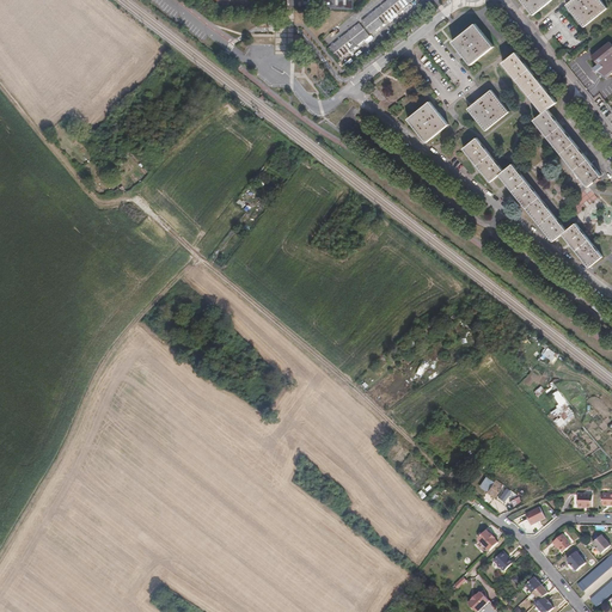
[(372,34),(412,0),(387,0),(362,22),(372,34)]
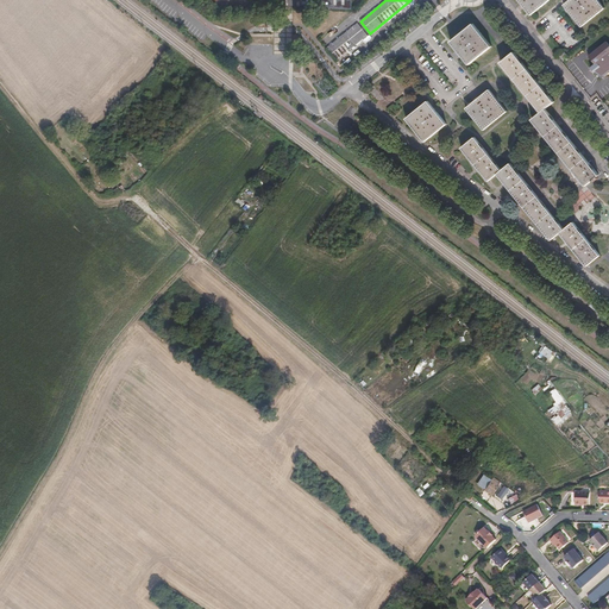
[(519,0),(532,16),(550,0),(519,0)]
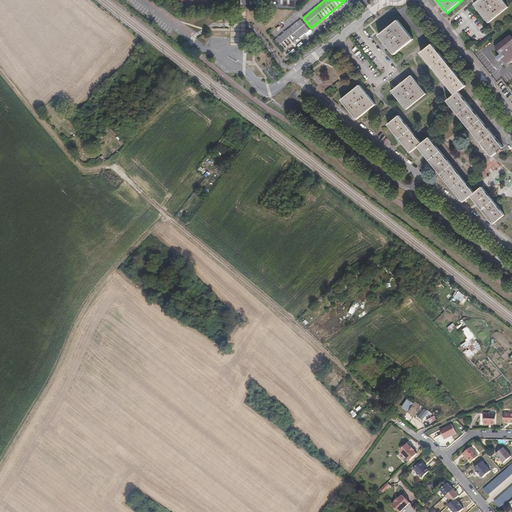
[(502,0),(479,0),(474,4),(489,22),(508,7),(502,0)]
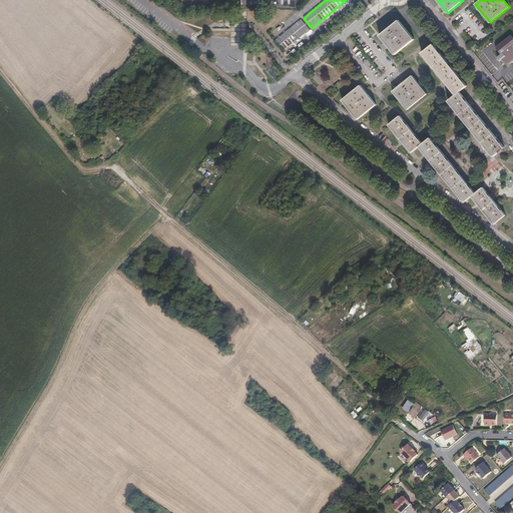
[(310,29),(302,19),(276,41),(284,50),(310,29)]
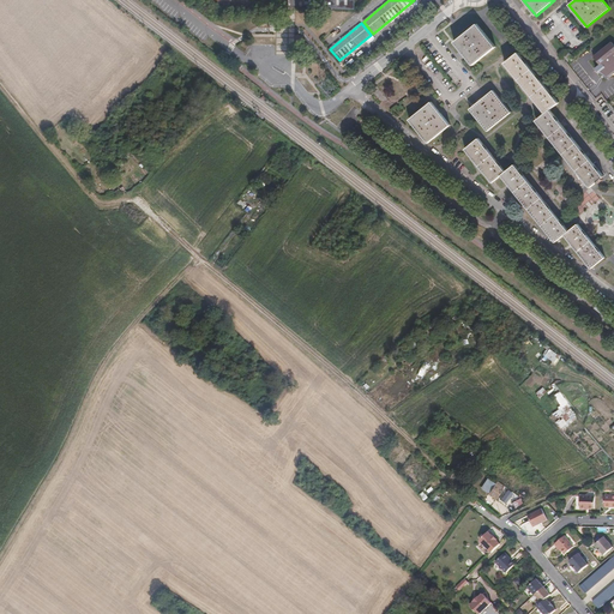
[(474,65),(495,47),(477,24),(455,42),(474,65)]
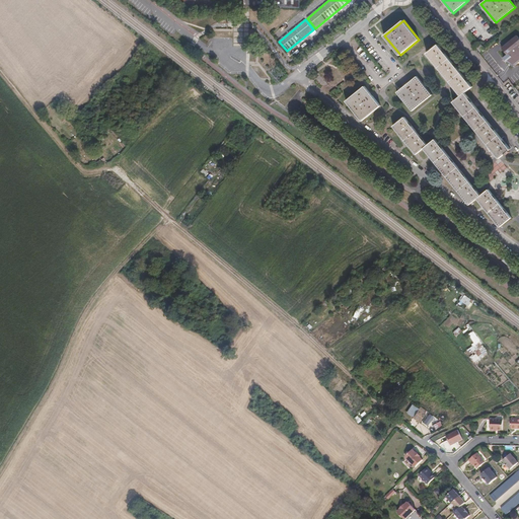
[(518,38),(517,35),(502,48),(508,55),(509,54),(516,63),(518,60),(518,38)]
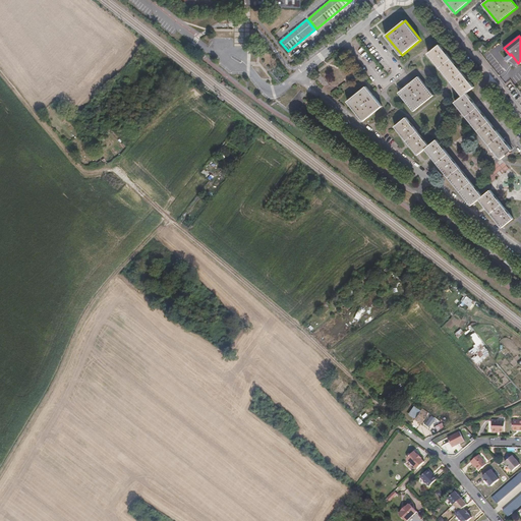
[(456,103),(502,159),(507,155),(508,156),(512,152),(511,151),(513,150),(467,94),(474,88),(440,45),(428,54),(463,97),(456,103)]
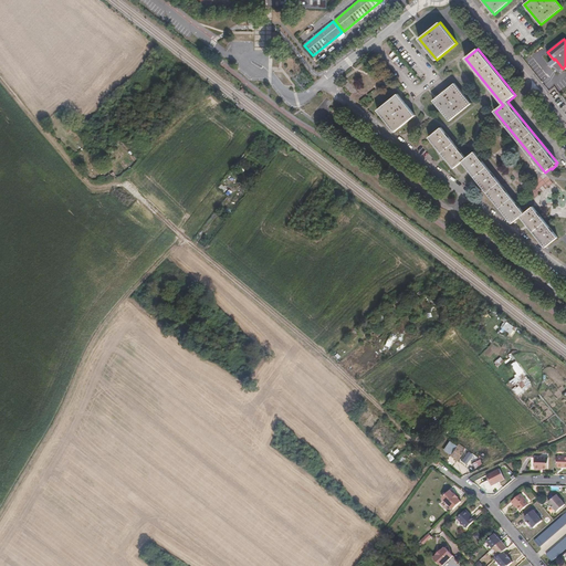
[(454,84),(433,101),(450,121),(471,104),(454,84)]
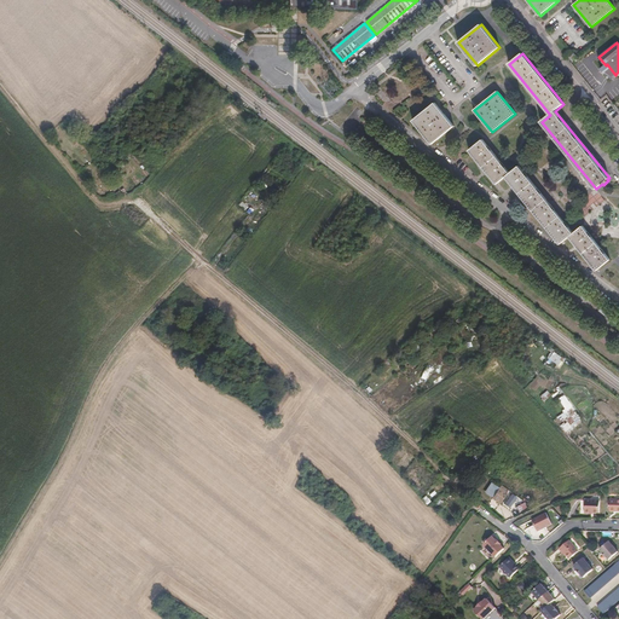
[(432,144),(455,126),(435,103),(414,121),(432,144)]
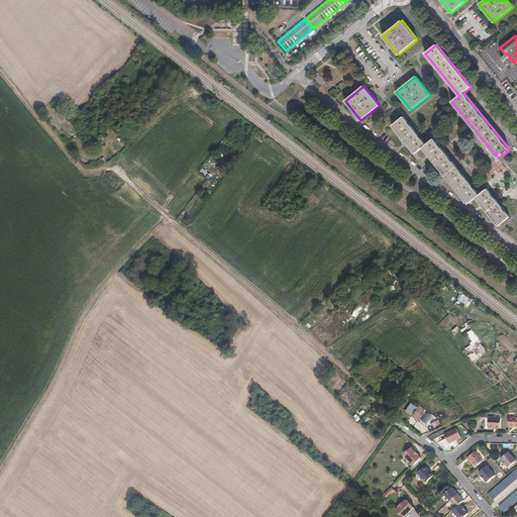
[(479,195),(433,138),(426,145),(403,117),(392,125),(415,153),(423,147),(468,204),(476,198),(498,226),(509,217),(487,189),(479,195)]
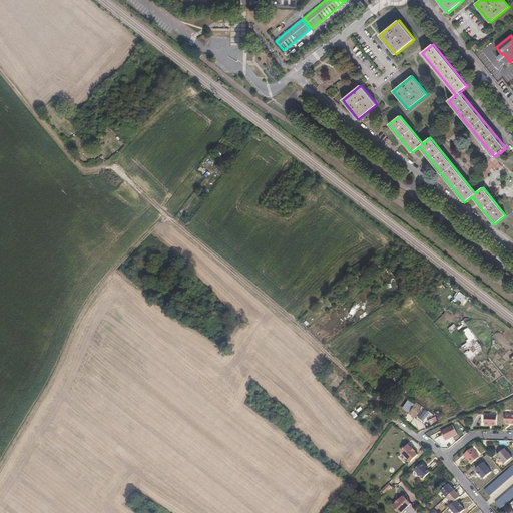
[(401,187),(393,180),(389,186),(397,192),(401,187)]
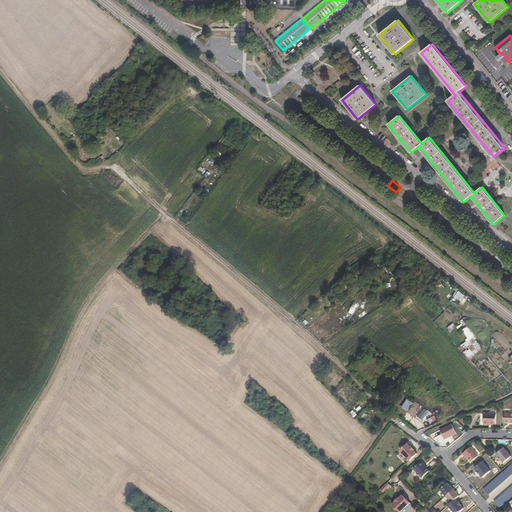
[(430,196),(422,189),(418,195),(426,201),(430,196)]
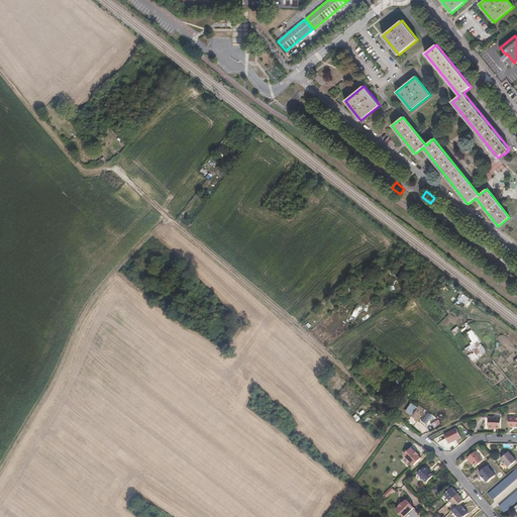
[(423,213),(433,220),(437,215),(427,207),(423,213)]
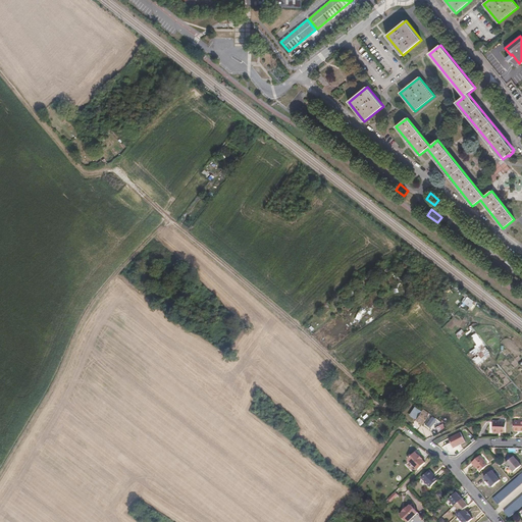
[(476,229),(466,221),(462,227),(472,235),(476,229)]
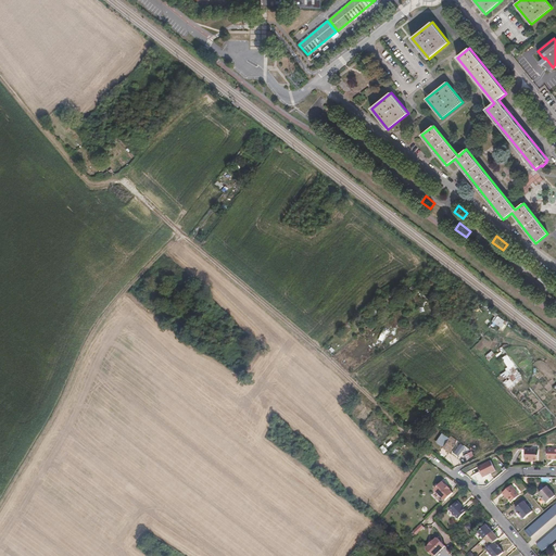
[(488,245),(477,237),(472,242),(483,251),(488,245)]
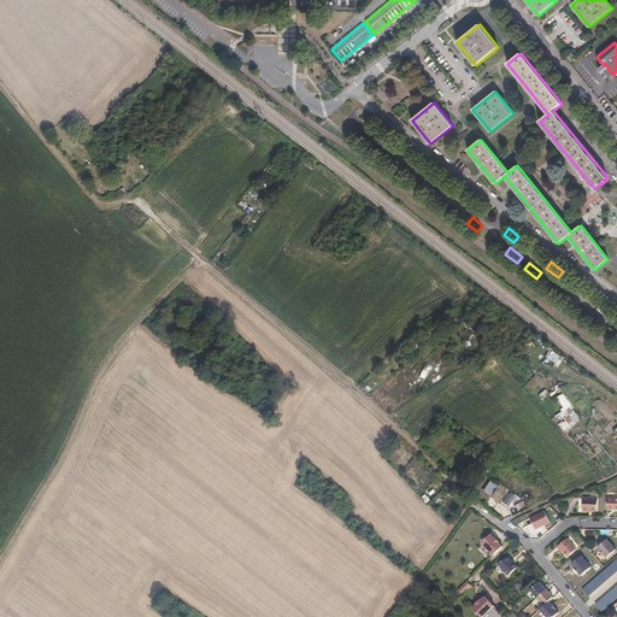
[(575,281),(570,288),(586,300),(591,293),(575,281)]
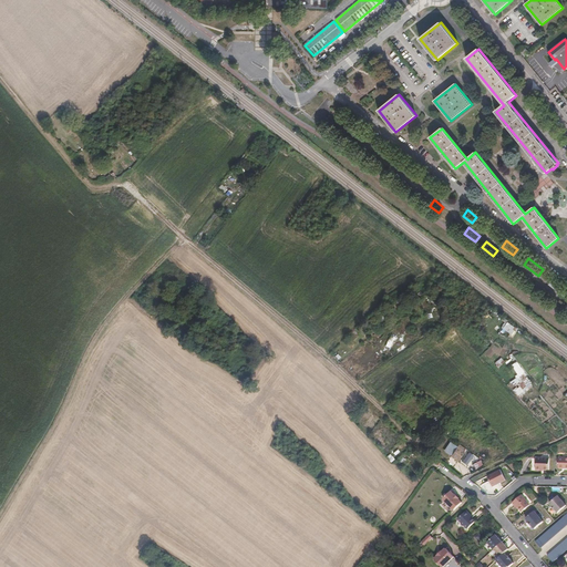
[(519,268),(511,261),(506,267),(515,274),(519,268)]
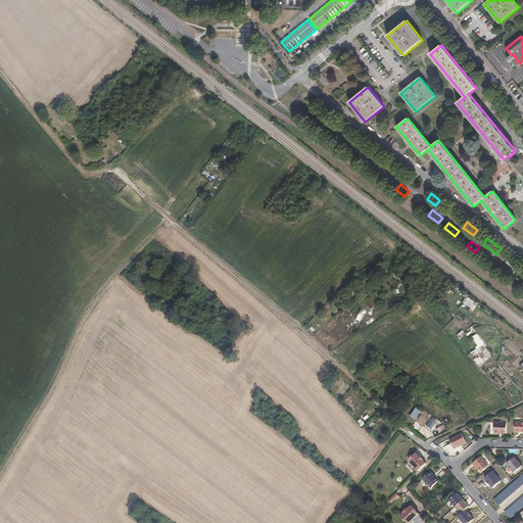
[(518,263),(511,256),(506,262),(514,269),(518,263)]
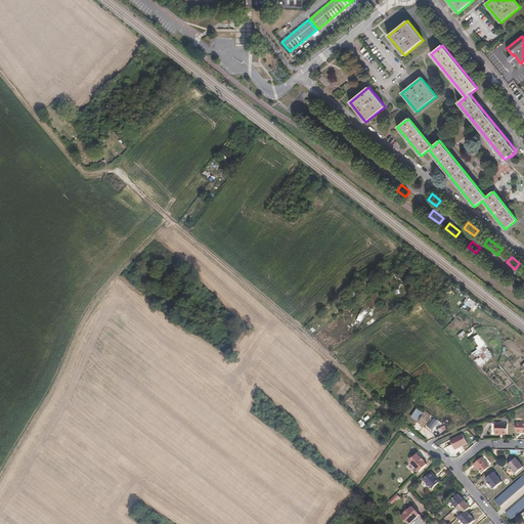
[(504,266),(495,260),(491,265),(499,271),(504,266)]
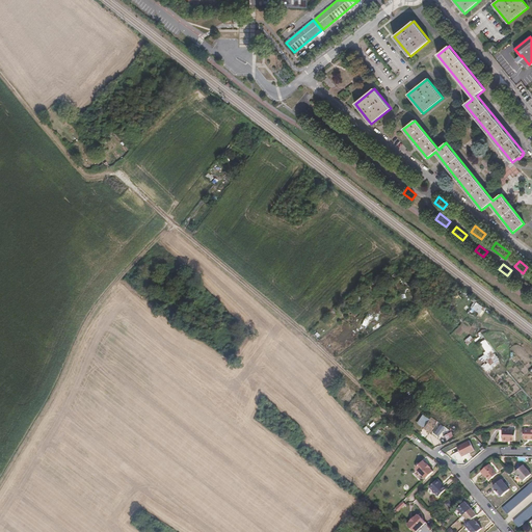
[(481,308),(475,302),(471,309),(480,315),(482,312),(480,310),(481,308)]
